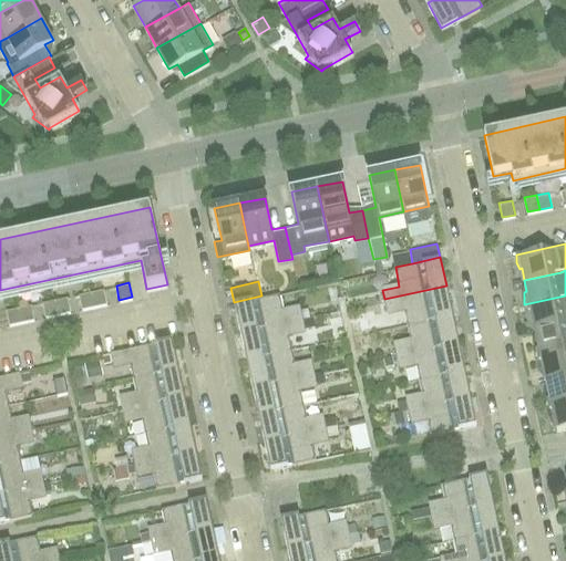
[(452,313),(446,286),(384,299),(387,308),(403,304),(407,322),(452,313)]
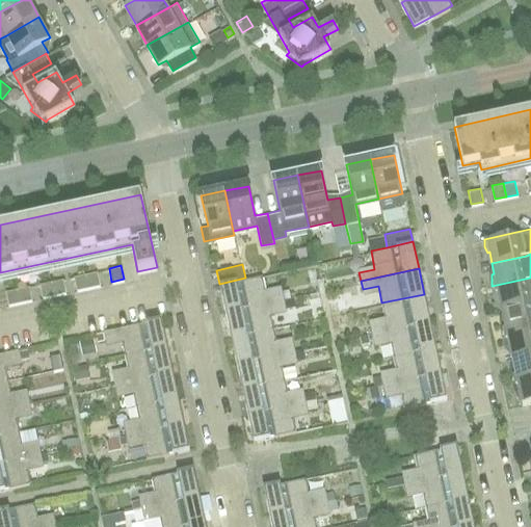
[(97,270),(85,273),(88,287),(100,284),(97,270)]
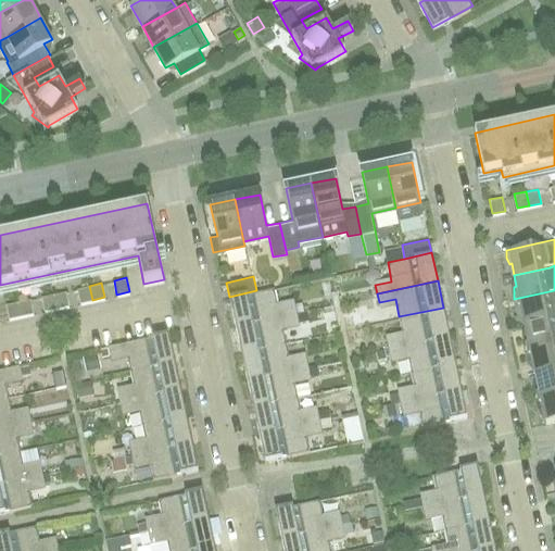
[(80,302),(92,300),(89,286),(77,288),(80,302)]
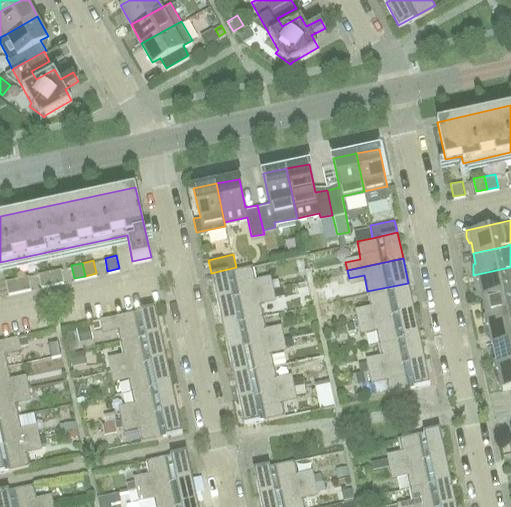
[(236,267),(211,273),(217,298),(273,286),(270,274),(255,277),(252,264),(236,267)]
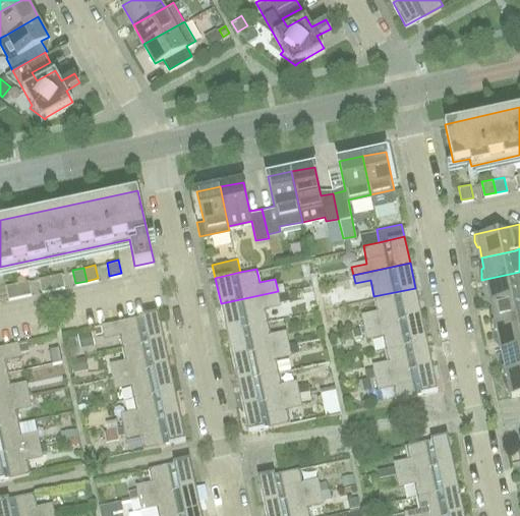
[(61,272),(50,275),(53,288),(64,285),(61,272)]
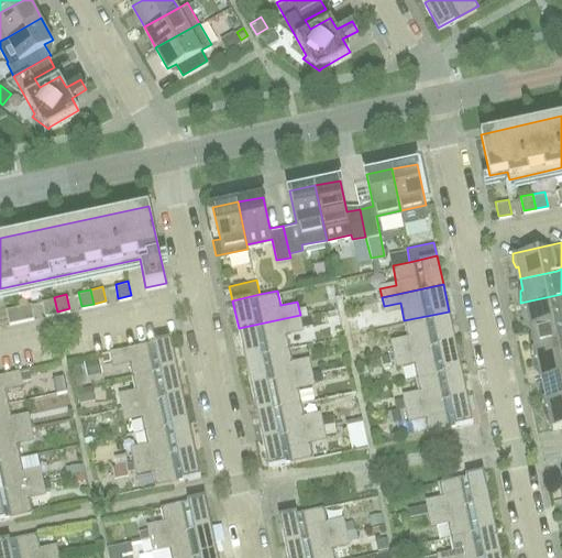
[(561,294),(520,303),(521,304),(526,316),(528,316),(531,327),(561,320),(561,294)]
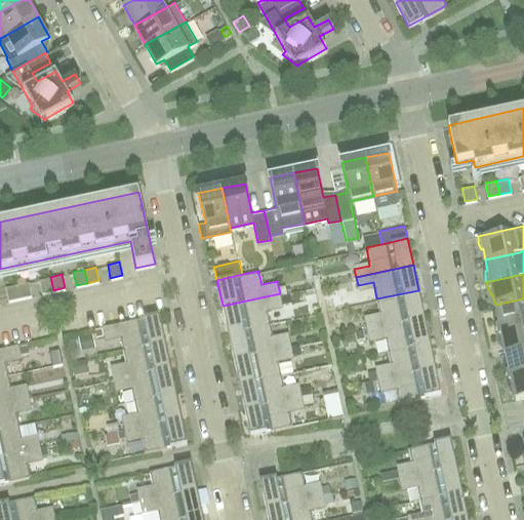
[(42,292),(53,290),(50,277),(39,279),(42,292)]
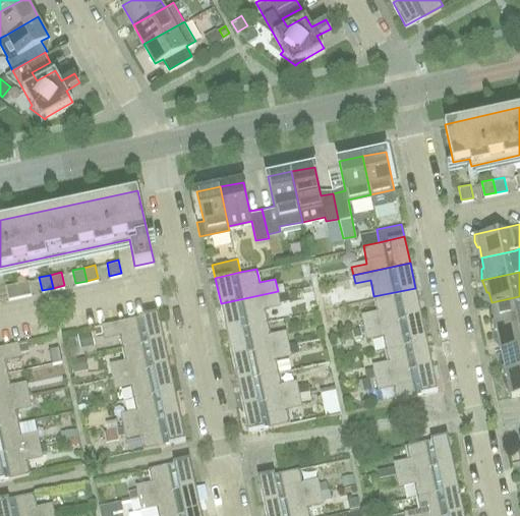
[(29,279),(16,282),(19,295),(31,292),(29,279)]
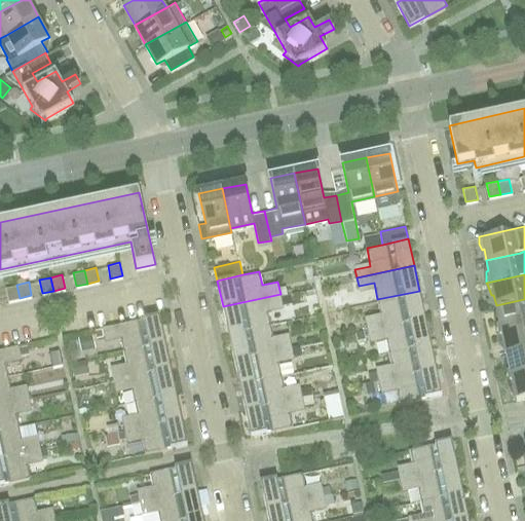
[(8,300),(20,298),(16,285),(5,287),(8,300)]
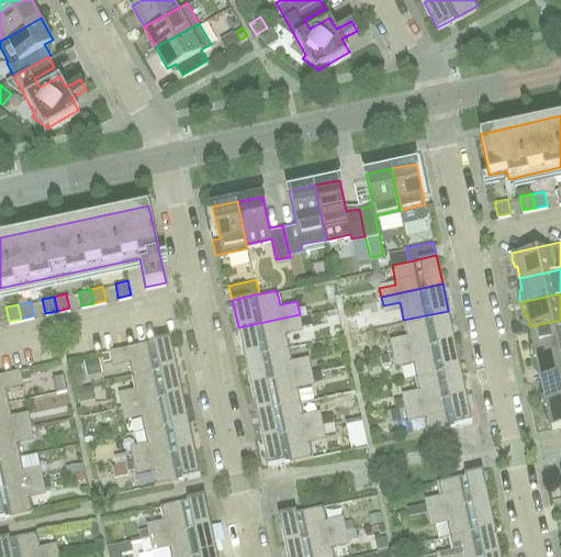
[(453,337),(448,311),(403,320),(407,338),(391,342),(392,351),(453,337)]
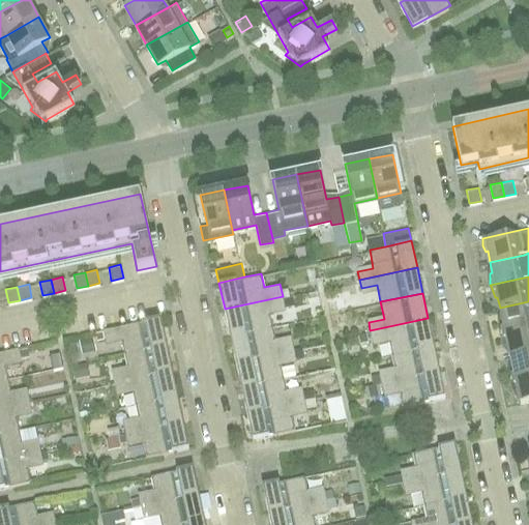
[(272,325),(269,313),(285,309),(283,296),(225,309),(230,334),(272,325)]
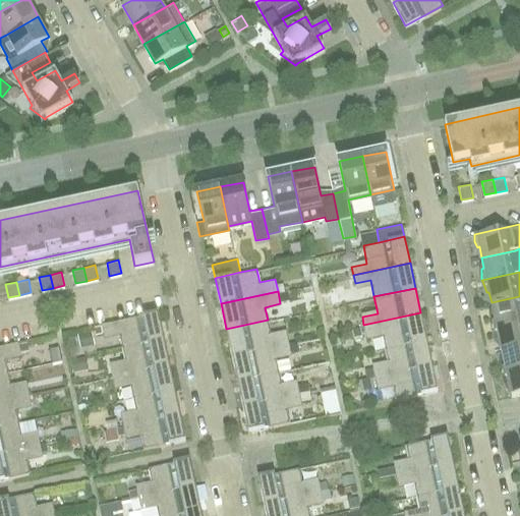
[(519,320),(519,296),(492,302),(494,313),(492,313),(492,326),(519,320)]
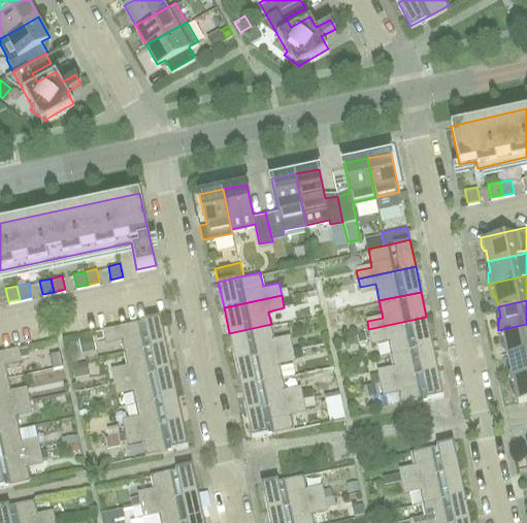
[(165,341),(160,316),(94,329),(96,339),(104,337),(105,341),(121,338),(124,351),(165,341)]
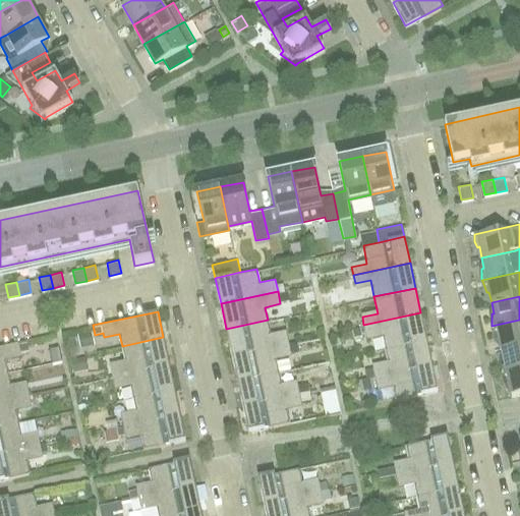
[(426,338),(420,312),(363,325),(365,334),(381,330),(385,347),(426,338)]
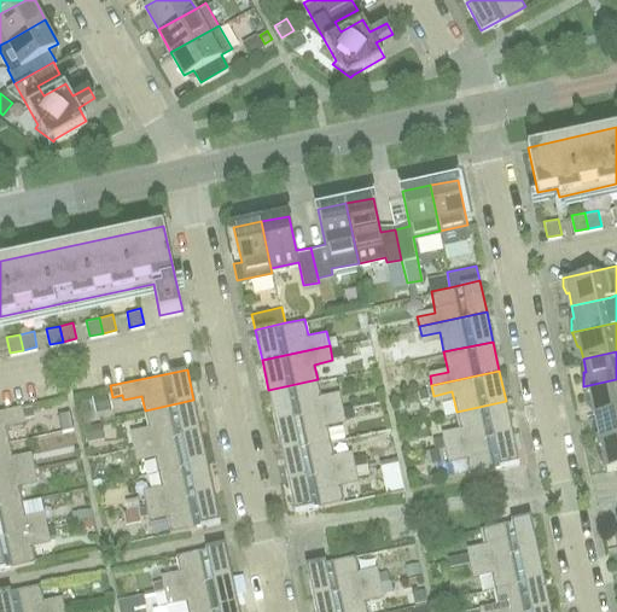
[(321,400),(318,379),(268,390),(274,419),(342,404),(341,395),(321,400)]
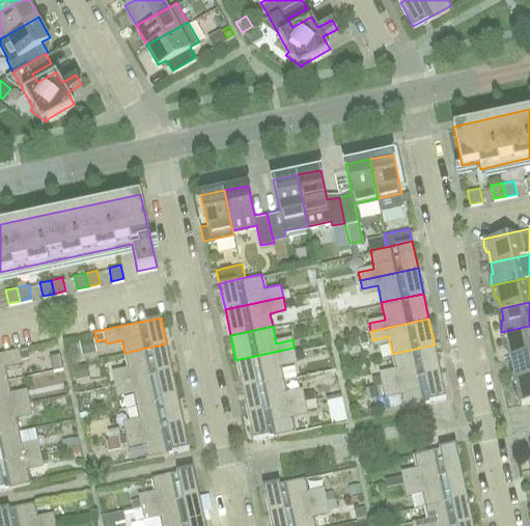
[(529,326),(501,332),(501,333),(506,344),(508,343),(510,355),(529,350),(529,326)]
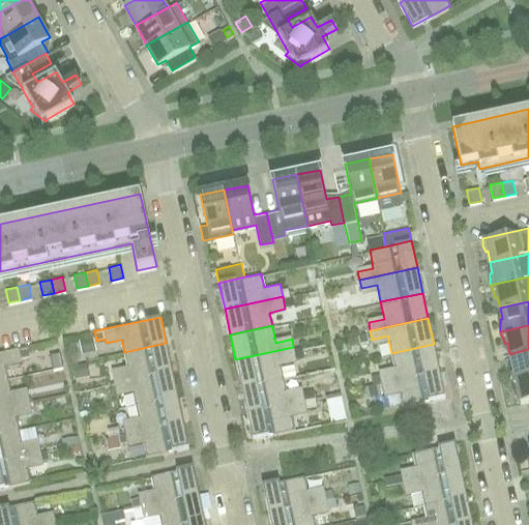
[(365,331),(357,333),(359,342),(368,340),(365,331)]
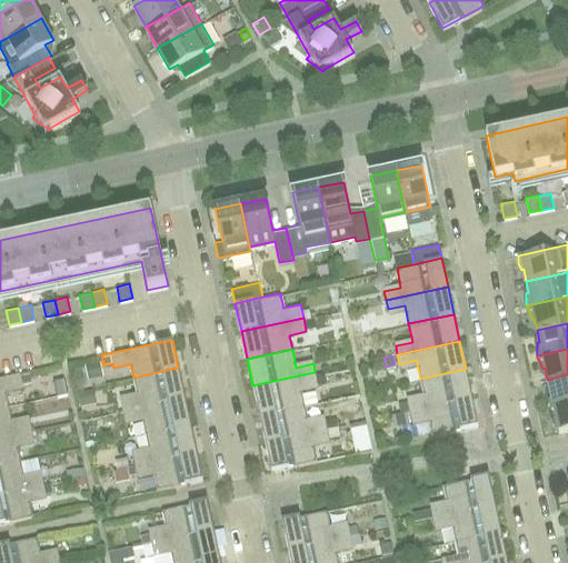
[(100,359),(85,362),(88,376),(102,374),(100,359)]
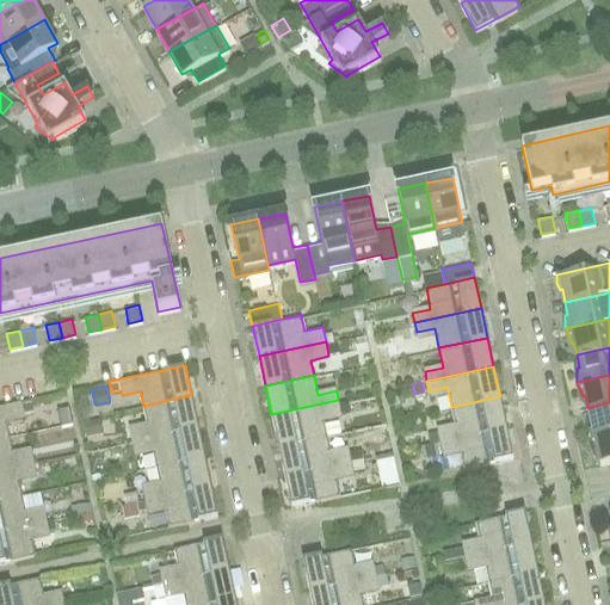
[(198,425),(191,395),(143,406),(146,420),(128,424),(129,430),(131,439),(198,425)]
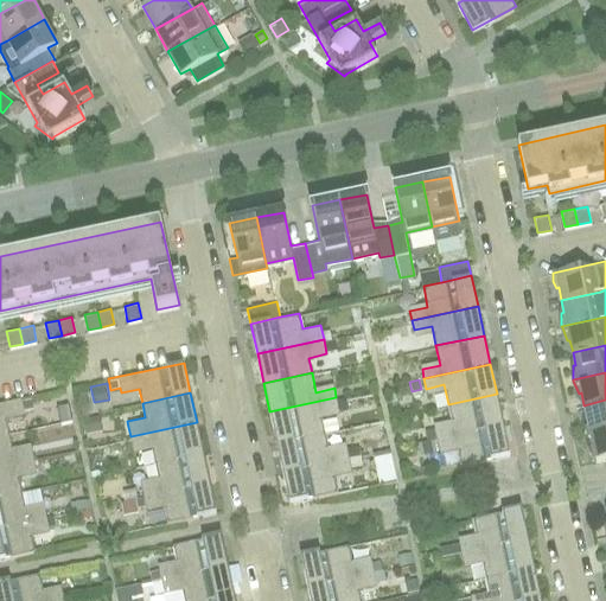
[(497,394),(448,404),(452,417),(433,422),(434,427),(437,438),(503,423),(497,394)]
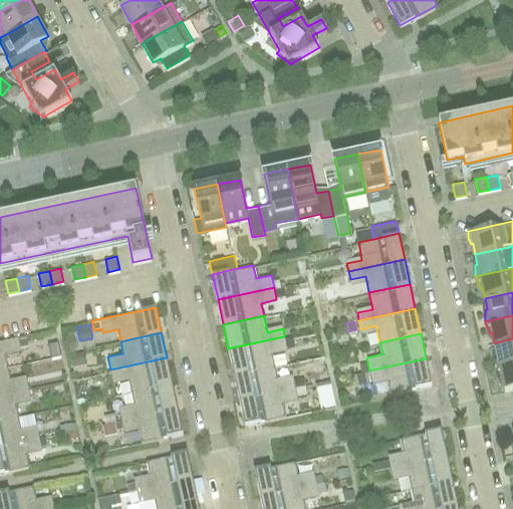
[(292,335),(284,336),(286,345),(294,343),(292,335)]
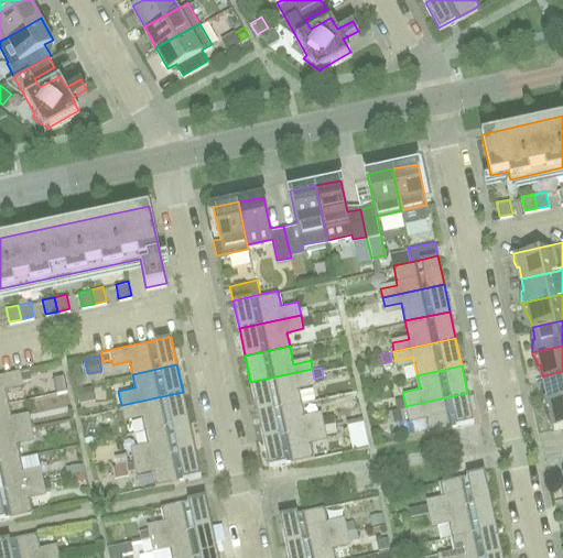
[(6,387),(22,383),(21,380),(20,371),(19,369),(0,373),(0,402),(9,401),(6,387)]
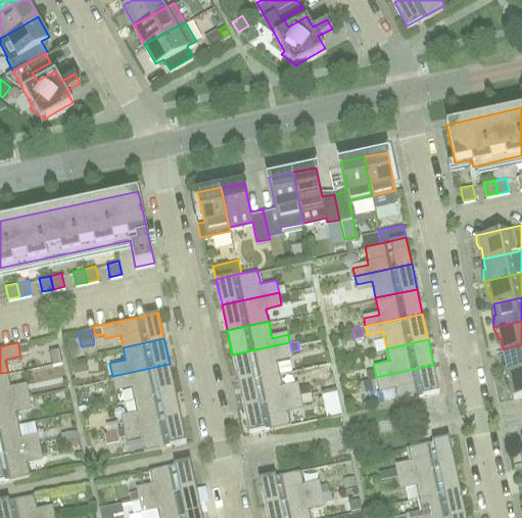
[(27,342),(18,344),(19,352),(29,350),(27,342)]
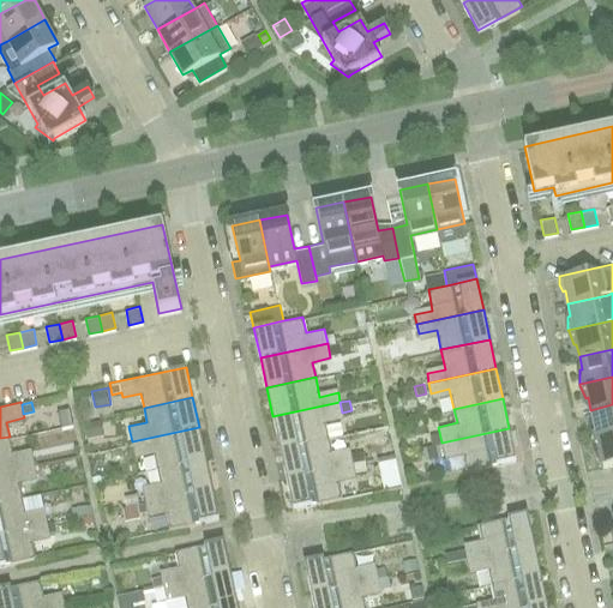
[(328,435),(324,416),(342,413),(340,402),(272,416),(280,446),(328,435)]
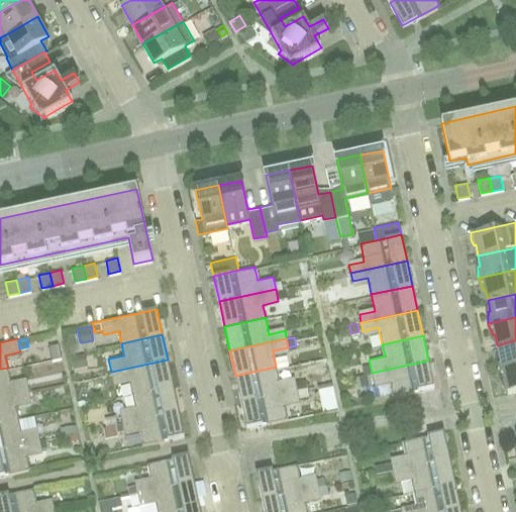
[(515,340),(497,345),(500,355),(498,356),(498,369),(515,365),(515,340)]
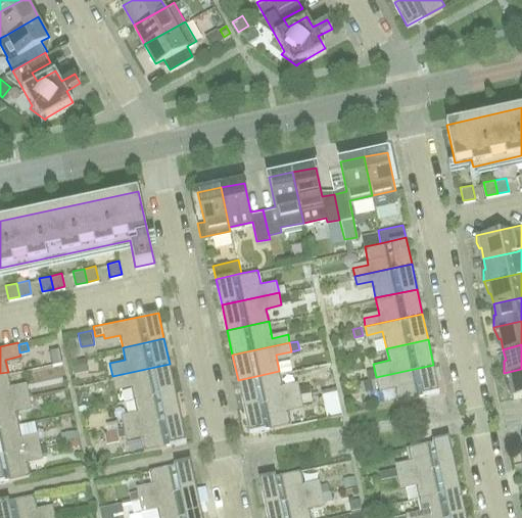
[(83,356),(70,359),(74,372),(86,370),(83,356)]
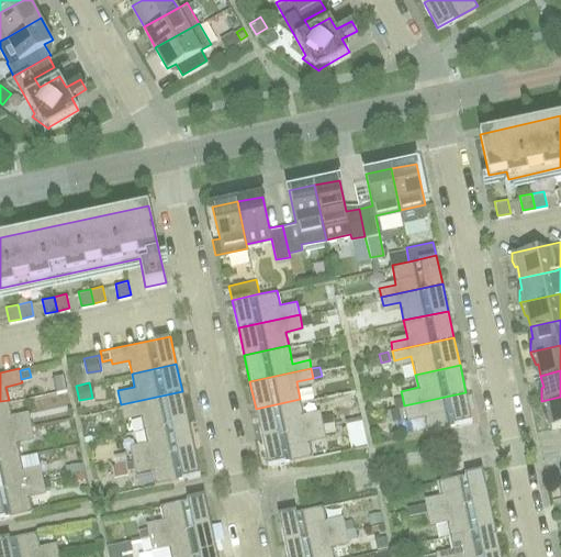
[(188,419),(182,391),(121,404),(126,431),(138,429),(135,414),(141,414),(143,427),(188,419)]
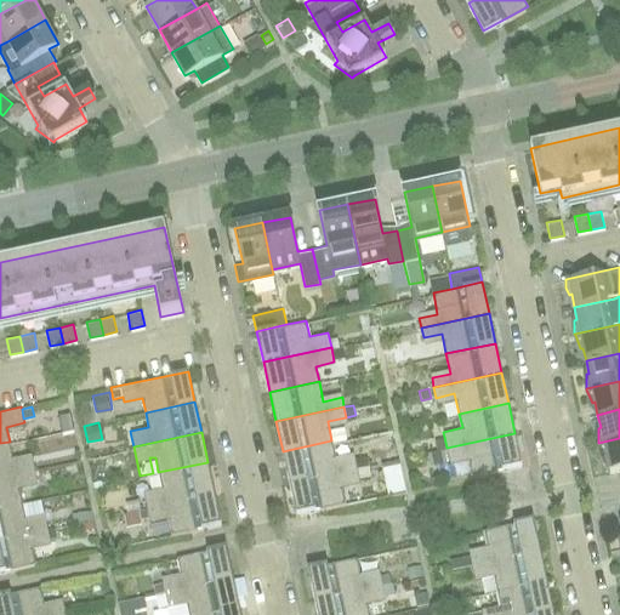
[(521,463),(515,433),(447,448),(450,462),(468,457),(472,474),(521,463)]
